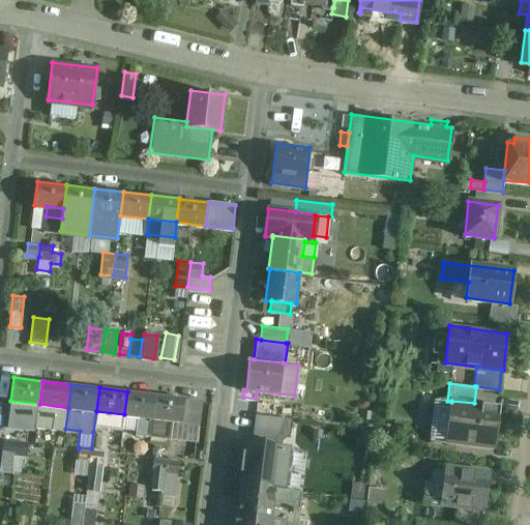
[(155,395),(127,391),(124,414),(152,417),(155,395)]
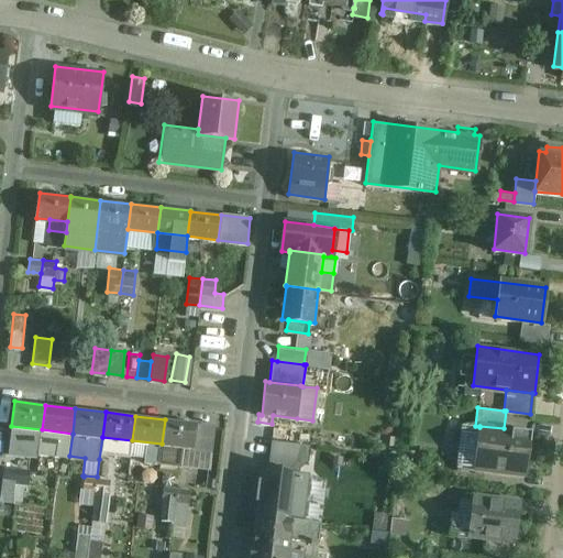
[(196,423),(165,419),(162,444),(184,447),(192,448),(196,423)]
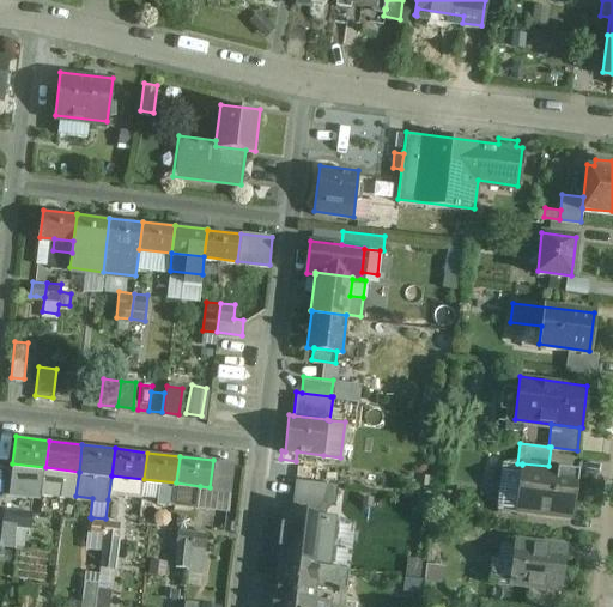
[(0,459),(0,475),(8,477),(11,461),(0,459)]
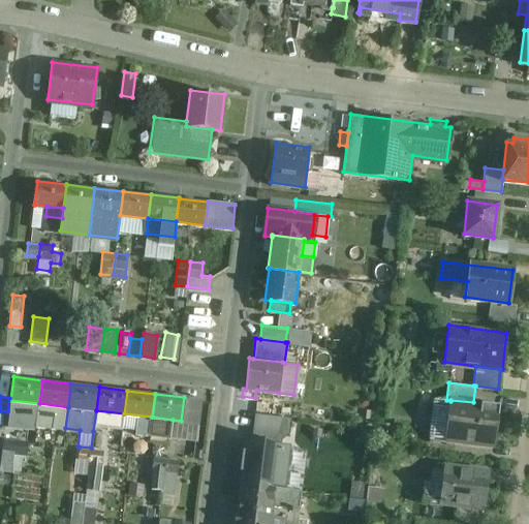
[(200,399),(184,397),(181,421),(197,423),(200,399)]
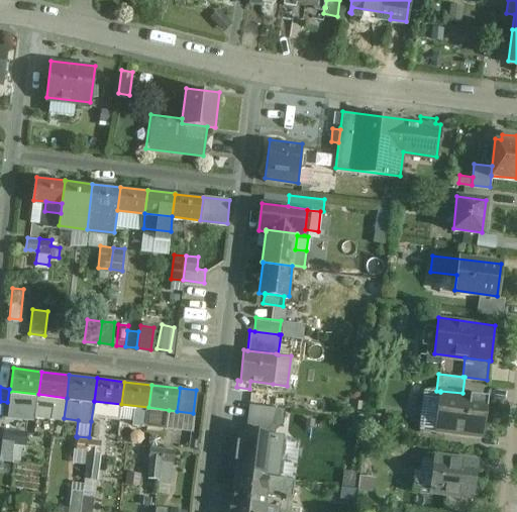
[(37,394),(10,391),(9,404),(35,407),(37,394)]
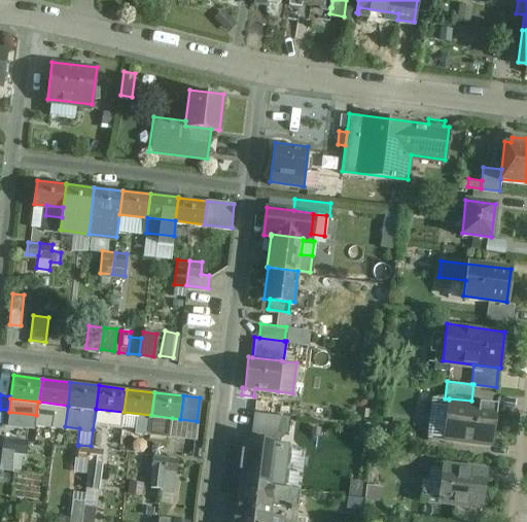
[(471,401),(449,398),(449,399),(448,405),(444,437),(492,443),(496,404),(471,401)]
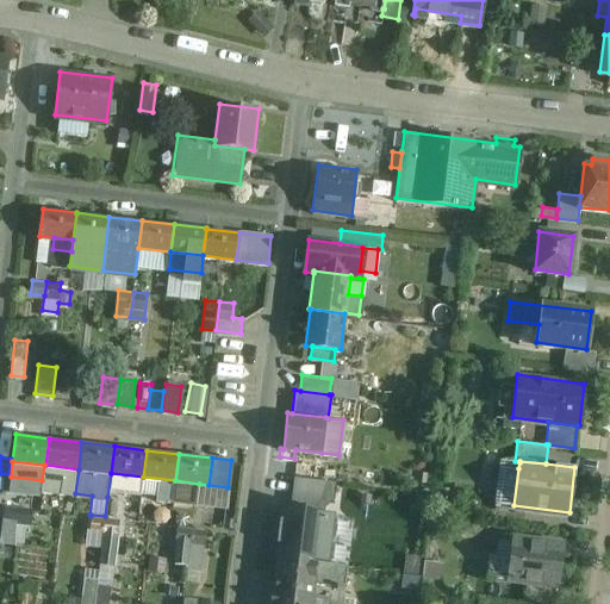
[(518,468),(499,466),(496,502),(495,502),(495,506),(499,506),(499,503),(514,505),(518,468)]
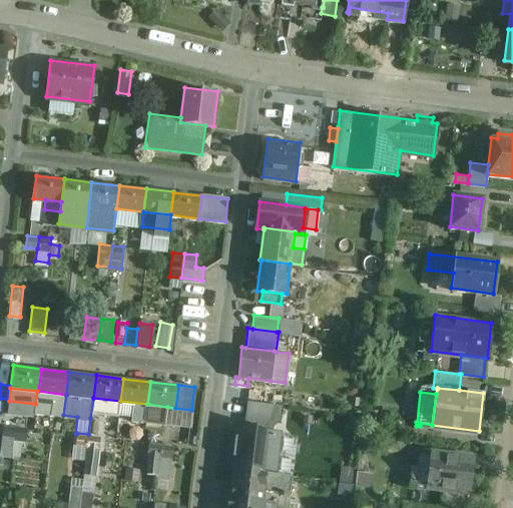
[(266,404),(243,401),(242,412),(265,415),(266,404)]
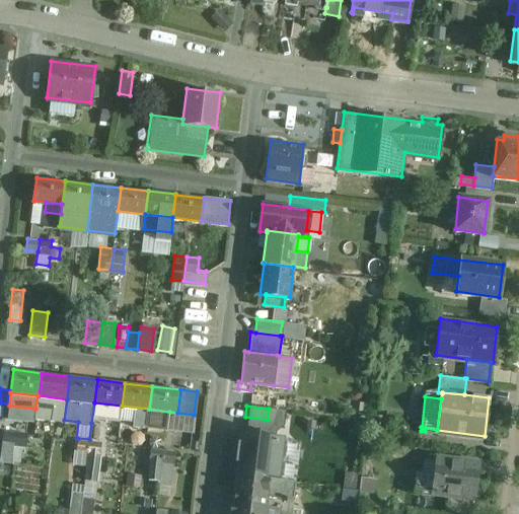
[(169,412),(149,409),(147,426),(167,428),(169,412)]
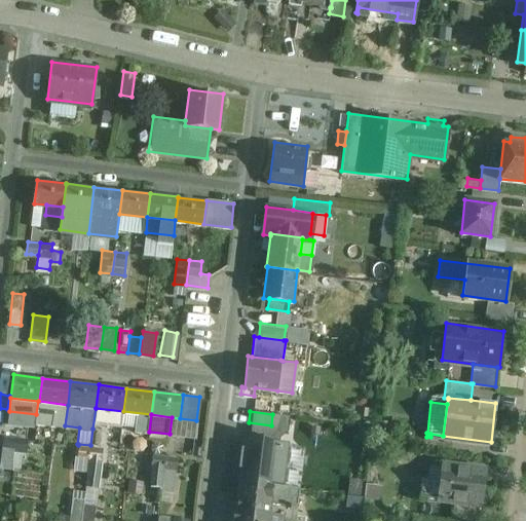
[(194,437),(196,420),(180,418),(172,417),(170,434),(194,437)]
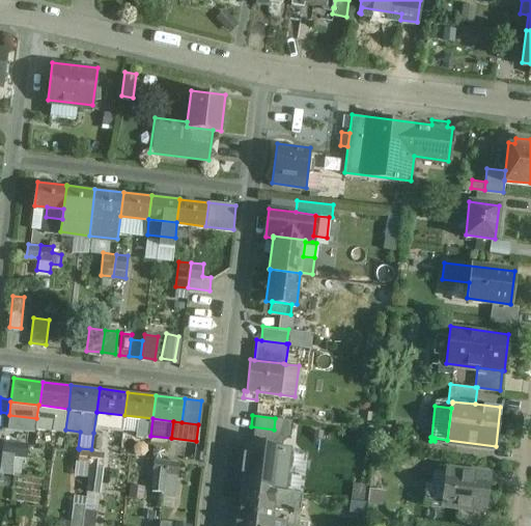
[(16,441),(3,439),(1,462),(12,464),(14,453),(15,453),(16,441)]
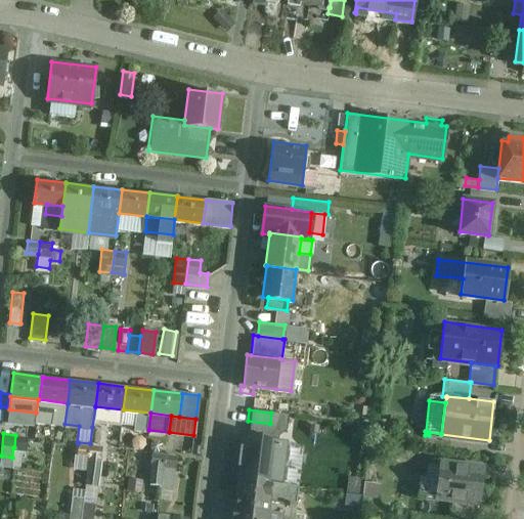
[(28,436),(15,435),(14,447),(27,448),(28,436)]
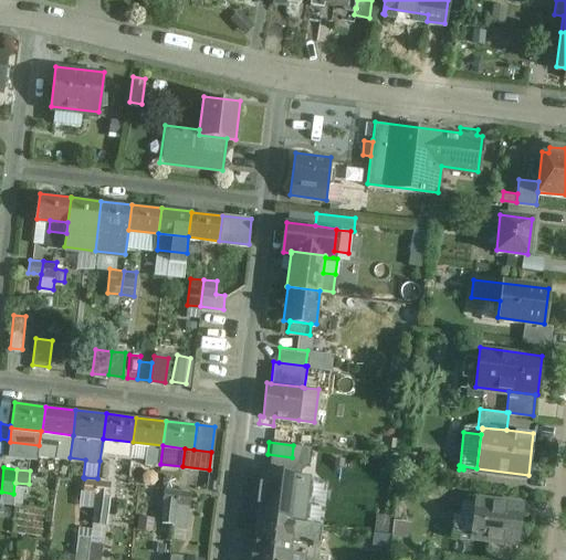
[(410,476),(400,474),(397,493),(408,495),(410,476)]
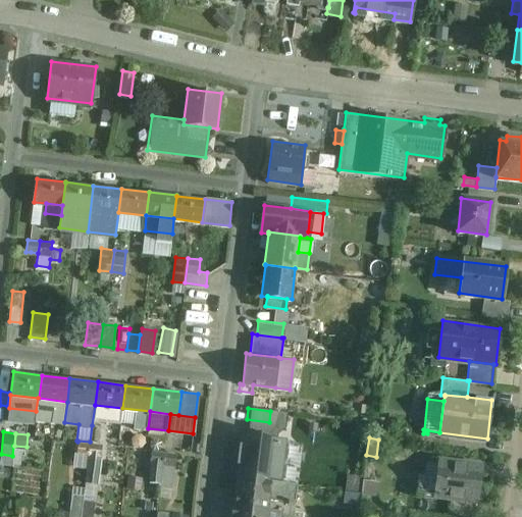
[(90,442),(77,441),(77,442),(76,453),(89,454),(90,442)]
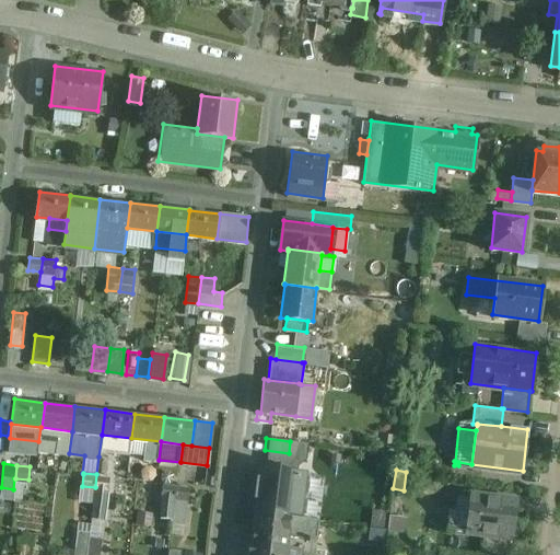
[(109,476),(96,474),(95,487),(93,498),(92,508),(93,508),(101,509),(105,510),(109,476)]
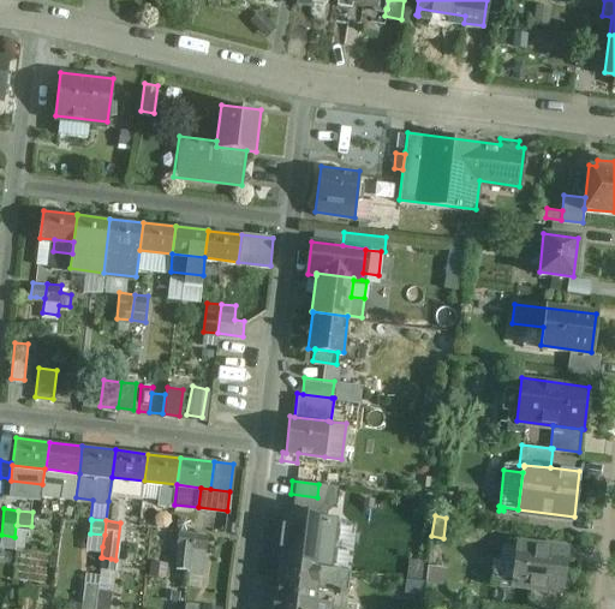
[(322,526),(287,523),(282,560),(317,563),(322,526)]
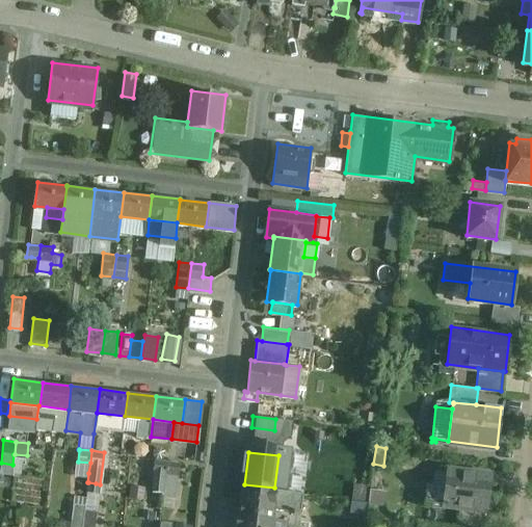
[(166,459),(154,458),(153,471),(154,471),(152,490),(162,491),(165,472),(165,473),(166,459)]
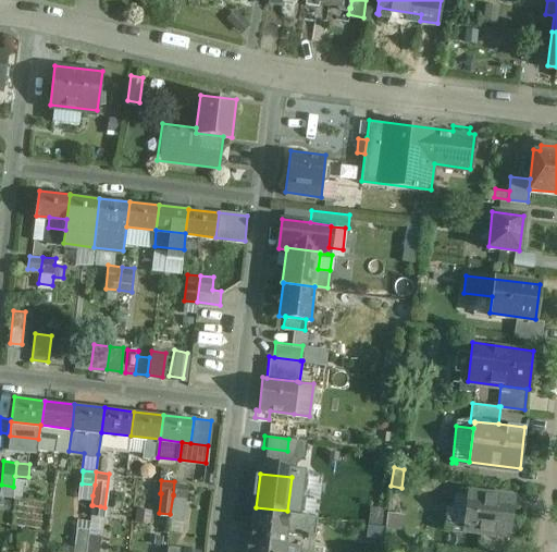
[(187,483),(174,481),(173,495),(173,494),(170,514),(170,517),(184,518),(187,483)]
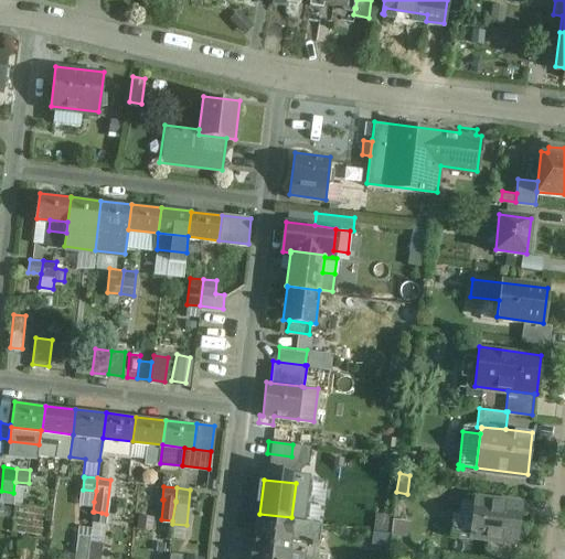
[(96,491),(83,490),(81,501),(94,502),(96,491)]
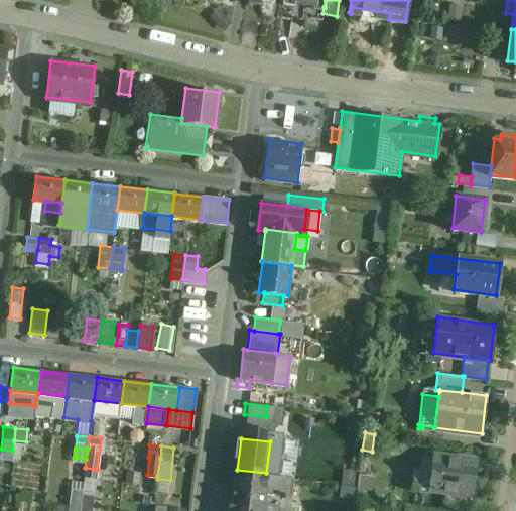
[(463,457),(433,453),(431,471),(414,469),(411,488),(445,492),(471,495),(472,495),(476,465),(463,463),(463,457)]
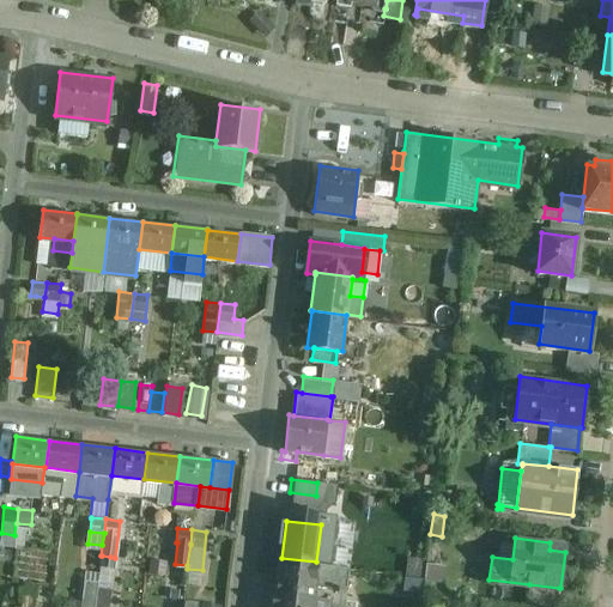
[(102,556),(101,564),(109,566),(110,557),(102,556)]
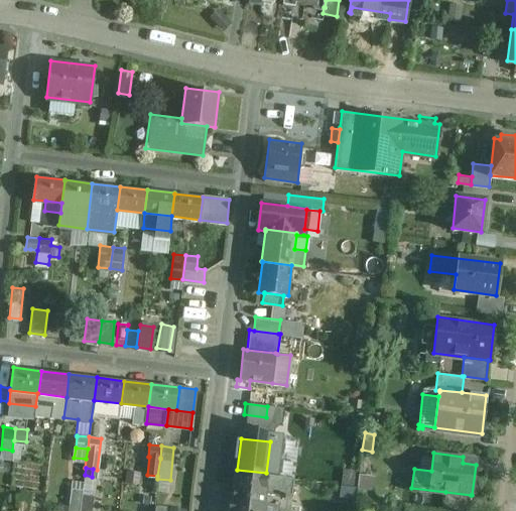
[(94,494),(97,470),(93,469),(92,477),(85,475),(83,488),(82,493),(94,494)]
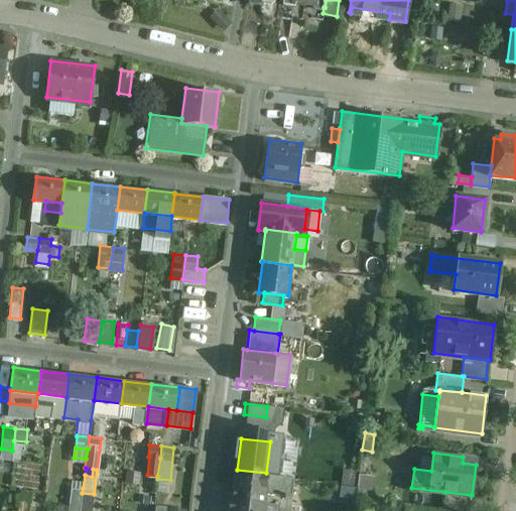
[(266,473),(237,470),(236,470),(232,500),(229,500),(228,510),(270,510),(271,507),(271,505),(263,504),(264,492),(284,495),(284,496),(289,497),(289,495),(292,495),(294,477),(266,473)]
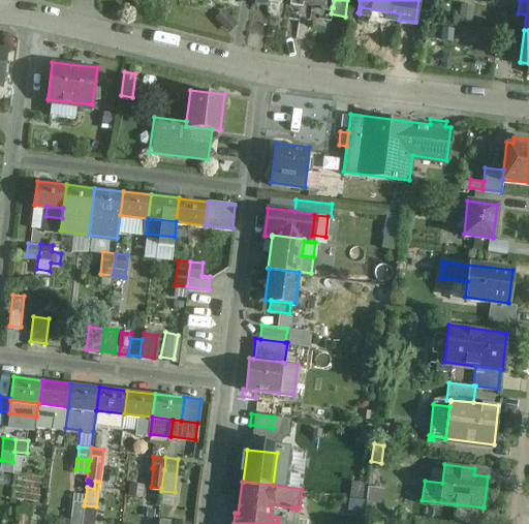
[(85,500),(72,499),(69,523),(82,523),(84,505),(85,500)]
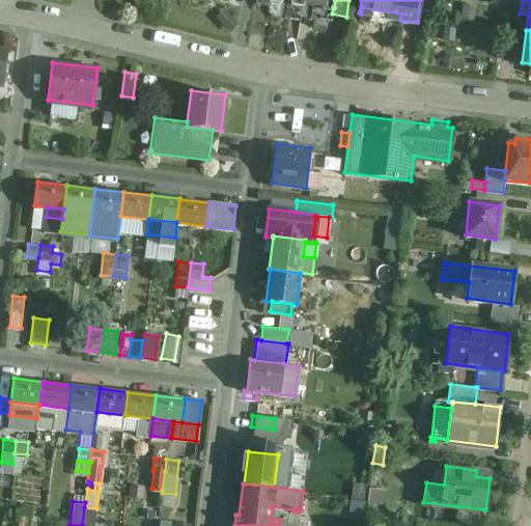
[(292,509),(272,506),(271,519),(279,520),(279,522),(304,525),(305,516),(300,516),(301,509),(298,509),(298,511),(292,510),(292,509)]
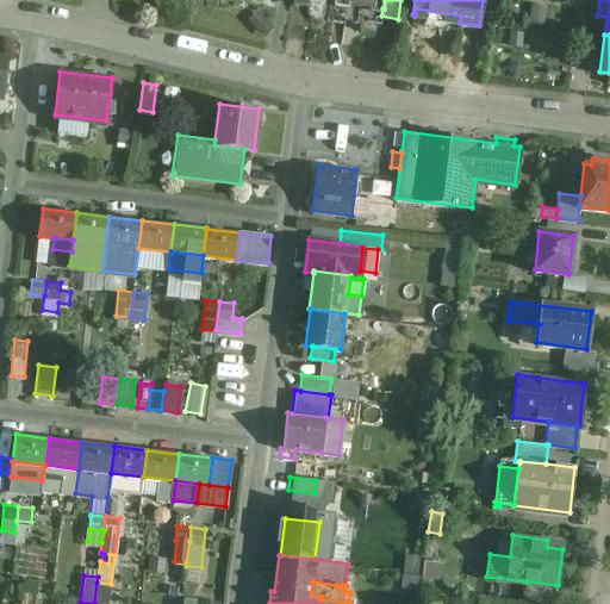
[(556,585),(527,581),(524,599),(554,603),(556,585)]
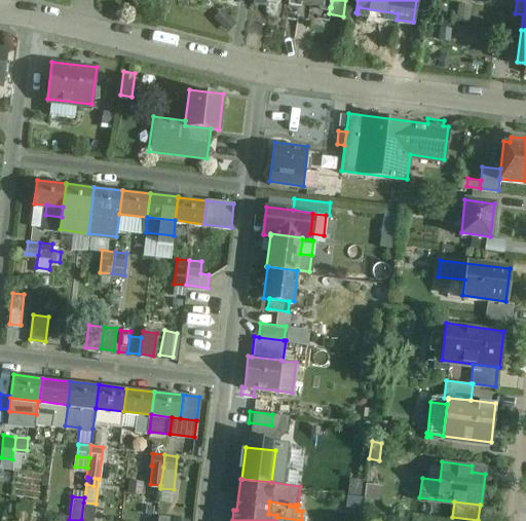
[(94,520),(96,504),(83,503),(81,520),(94,520)]
